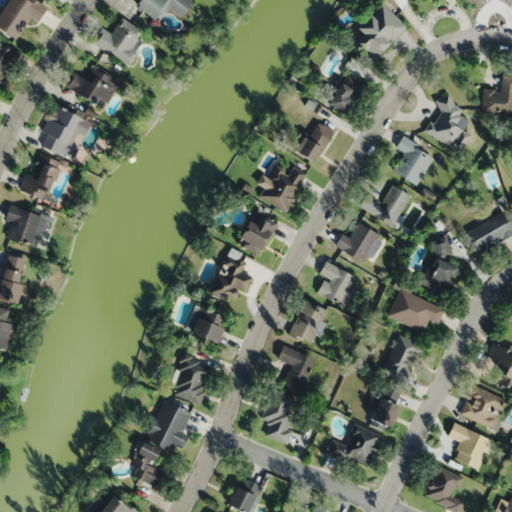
[(0,31),(14,40),(29,16),(37,21),(45,8),(31,0),(8,0),(0,13),(0,31)]
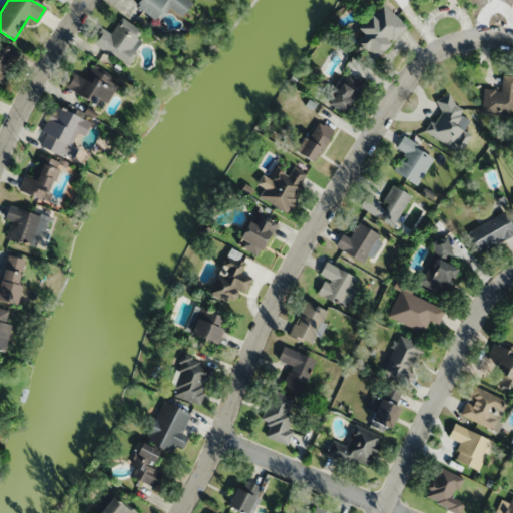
[(187,0),(129,0),(153,19),(165,5),(180,17),(191,3),(187,0)]
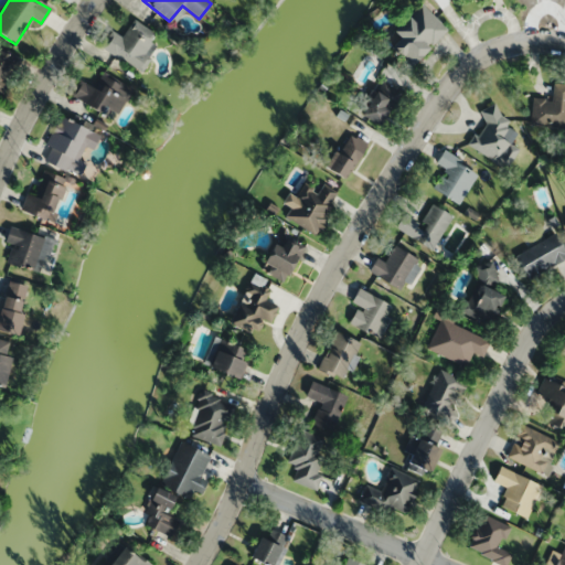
[(411,67),(446,28),(432,16),(436,10),(424,0),(384,44),(411,67)]
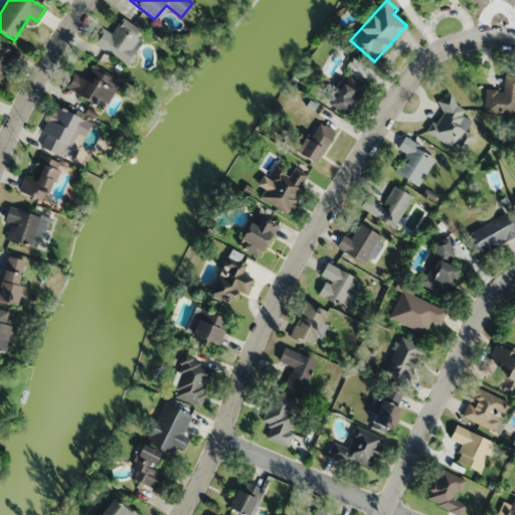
[(142,31),(122,17),(110,34),(102,29),(93,41),(127,66),(144,42),(137,37),(142,31)]
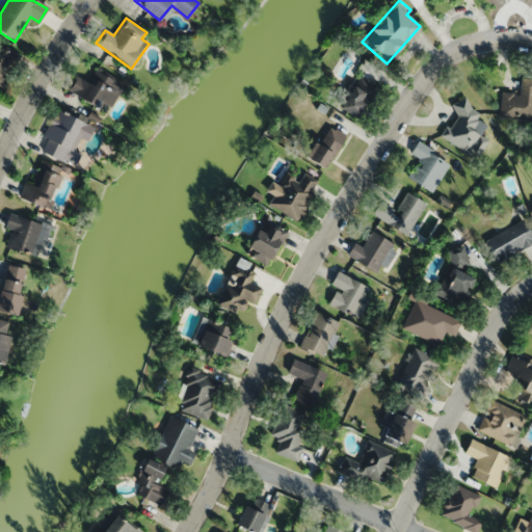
[(20,57),(0,45),(0,89),(0,90),(20,57)]
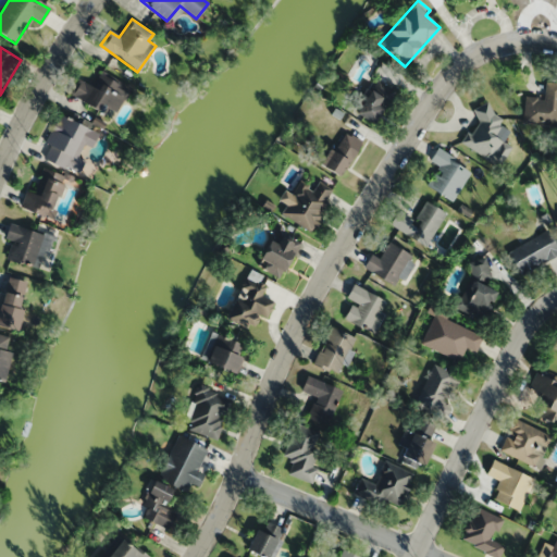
[(78,78),(70,95),(111,119),(128,89),(100,73),(93,86),(78,78)]
